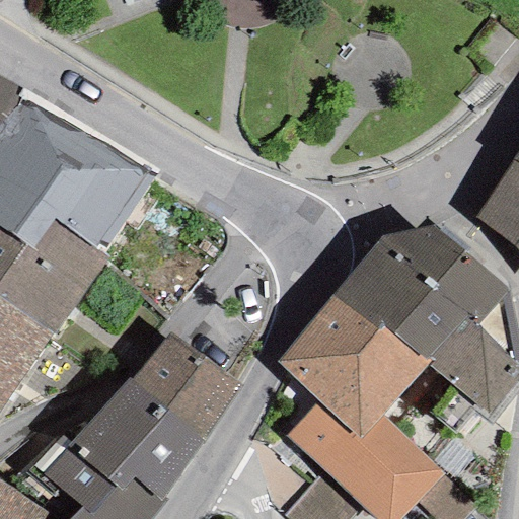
[(0,125),(20,94),(0,81),(0,125)]
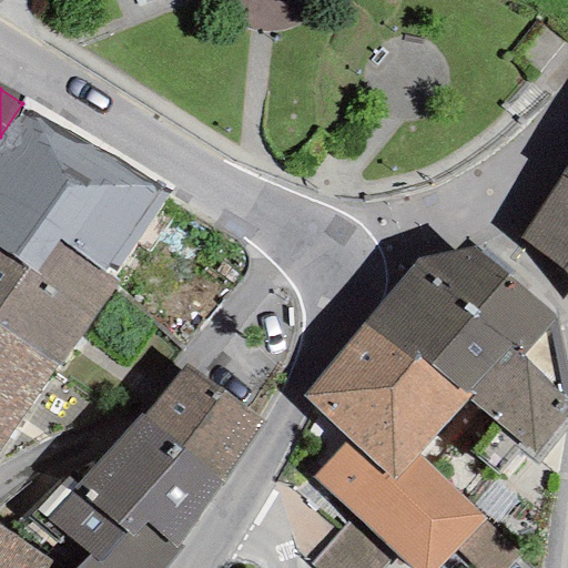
[(0,137),(0,252),(32,274),(54,242),(109,280),(170,190),(22,103),(0,137)]
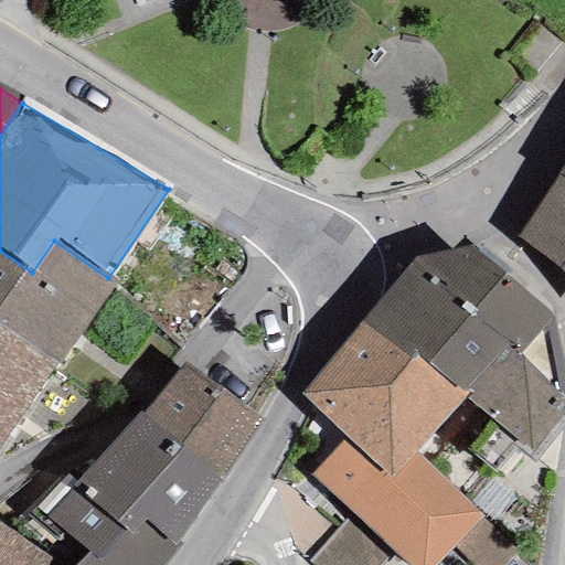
[(564,181),(556,176),(514,237),(557,267),(564,278),(564,181)]
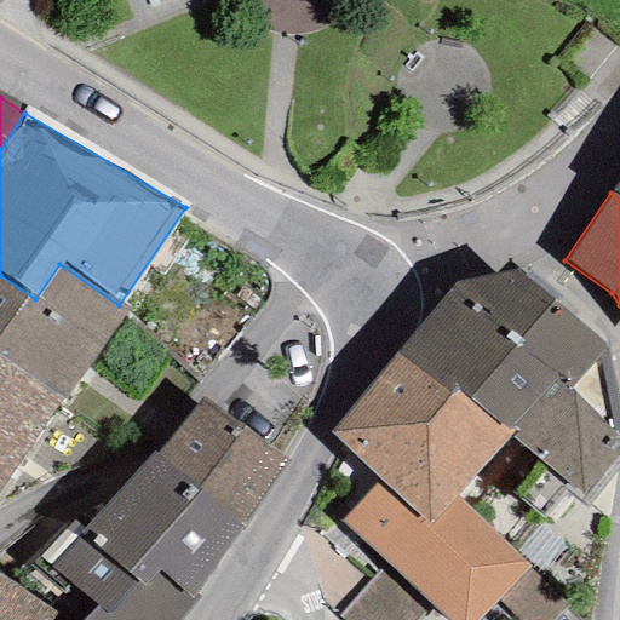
[(119,305),(59,264),(35,299),(0,275),(0,360),(58,402),(125,310),(119,305)]
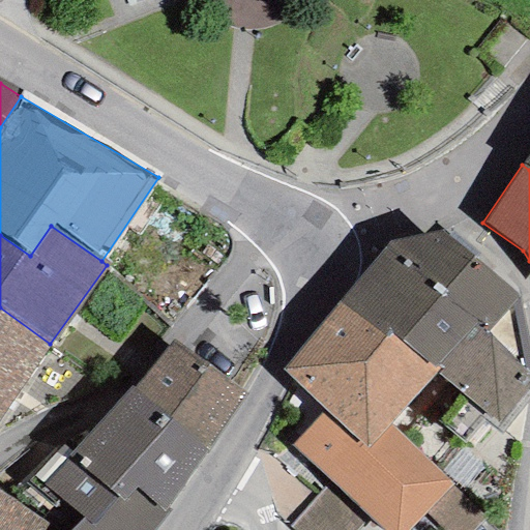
[(388,239),(385,247),(474,324),(483,333),(486,330),(518,297),(442,231),(388,239)]
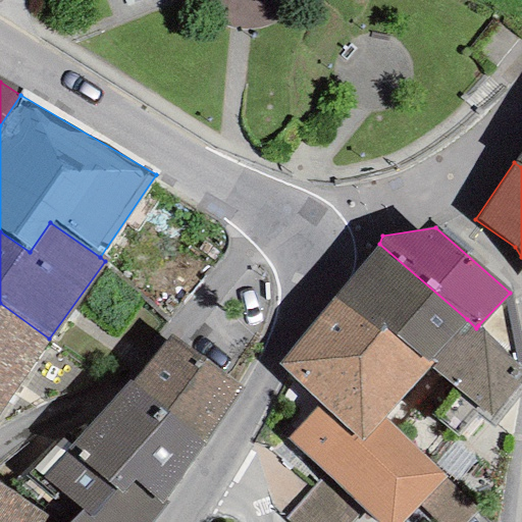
[(379,244),(332,297),(378,336),(385,327),(428,364),(431,366),(489,417),(521,376),(521,366),(478,325),(476,328),(467,319),(379,244)]
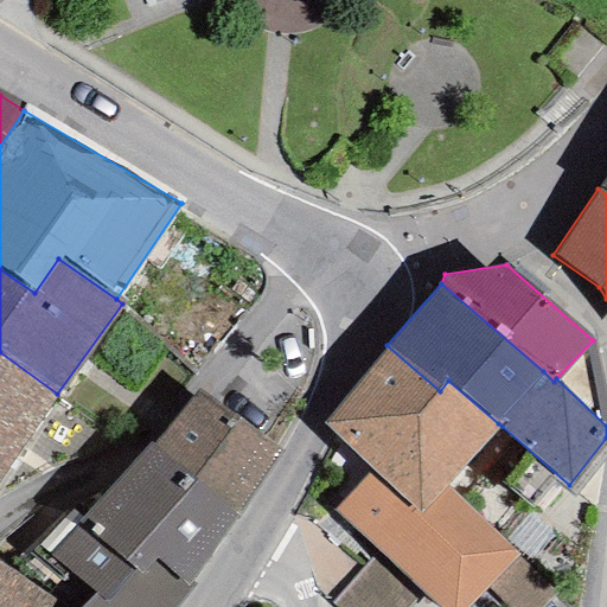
[(440,391),(387,345),(323,423),(370,472),(333,511),(377,553),(421,592),(436,606),(465,606),(485,586),(518,551),(446,485),(502,426),(498,423),(448,381),(440,391)]
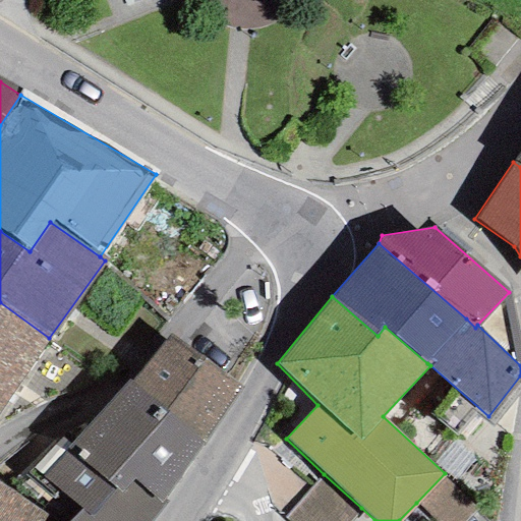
[(0,302),(0,408),(49,338),(0,302)]
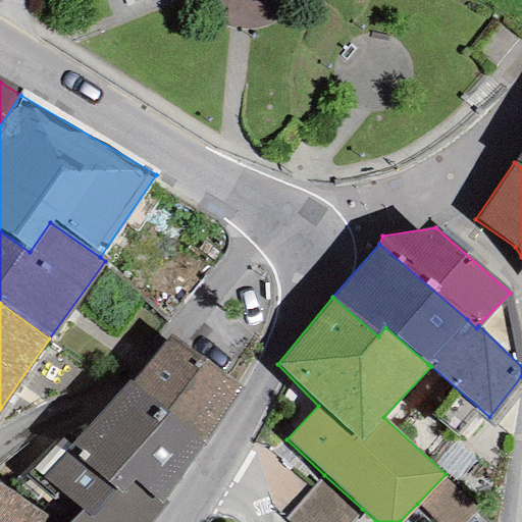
[(169,335),(133,382),(204,448),(242,385),(169,335)]
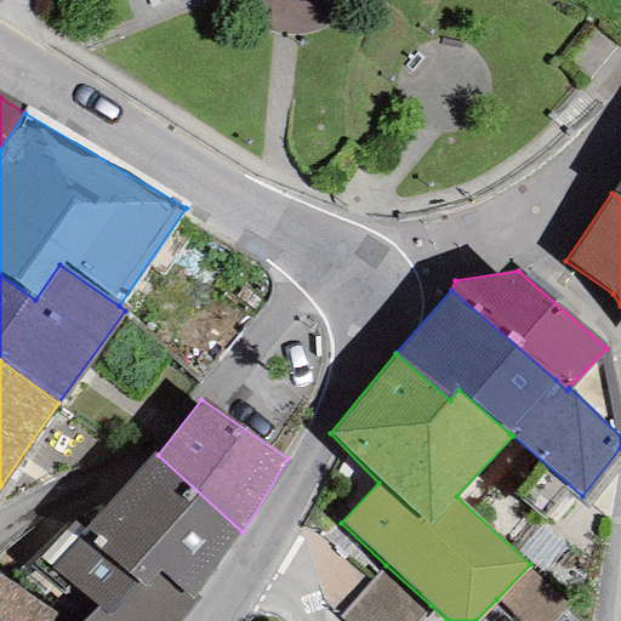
[(243,533),(158,455),(149,450),(81,530),(74,539),(144,588),(161,570),(189,598),(243,533)]
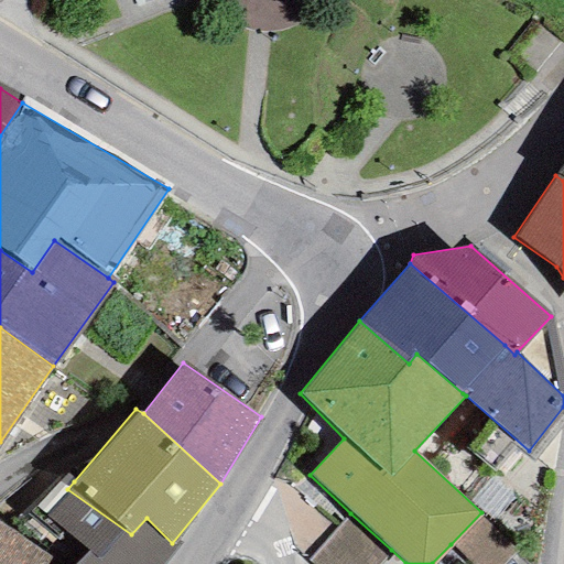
[(77,563),(165,563),(179,549),(172,543),(147,518),(131,534),(67,489),(74,481),(64,473),(22,511),(55,541),(63,533),(88,553),(77,563)]
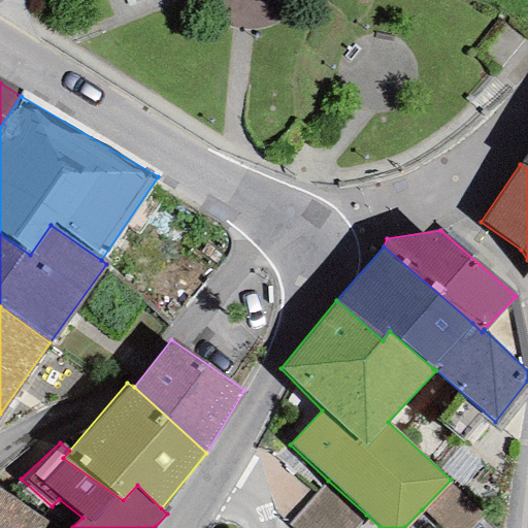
[(469,527),(485,513),(451,480),(422,509),(440,527),(469,527)]
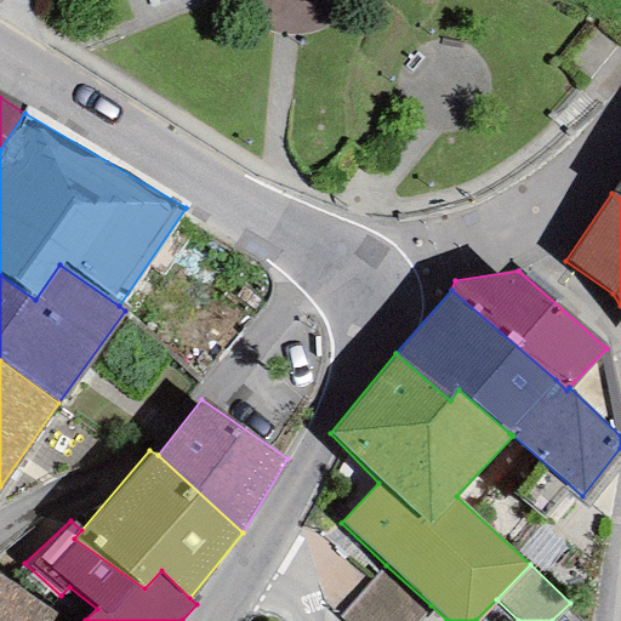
[(339,620),(416,620),(431,605),(386,565),(337,620),(339,620)]
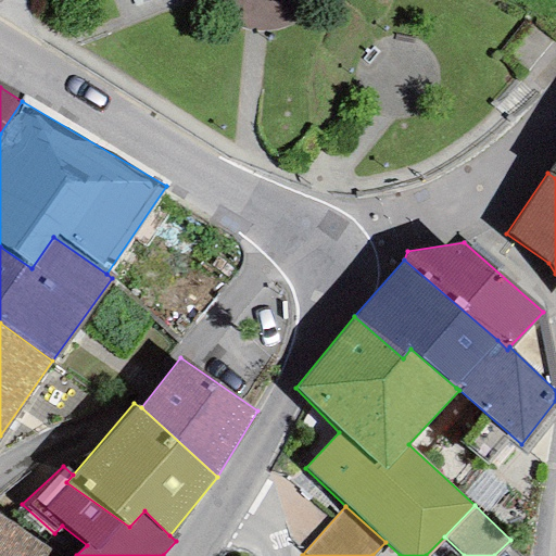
[(0,555),(42,555),(47,551),(0,521),(0,555)]
